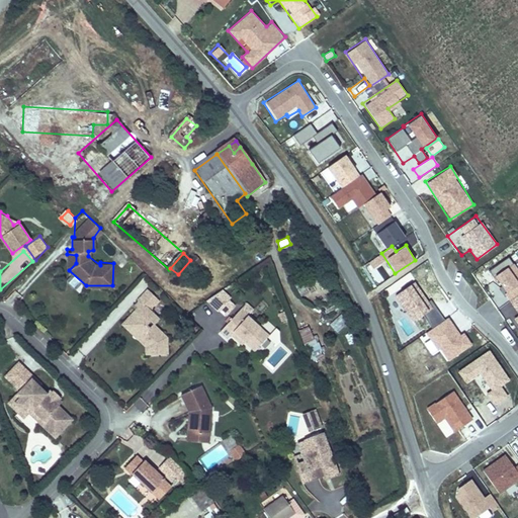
[(76,255),(67,254),(67,268),(69,270),(76,263),(76,255)]
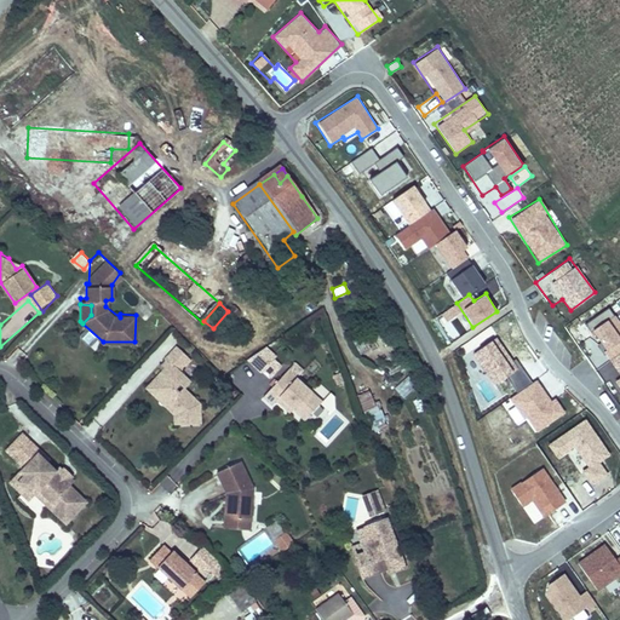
[(619,322),(609,306),(585,323),(619,374),(619,375),(614,380),(619,388),(619,322)]
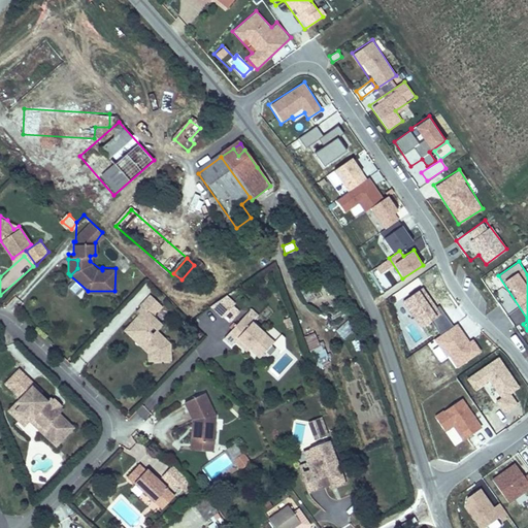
[(429,325),(435,336),(450,327),(423,286),(400,300),(420,331),(429,325)]
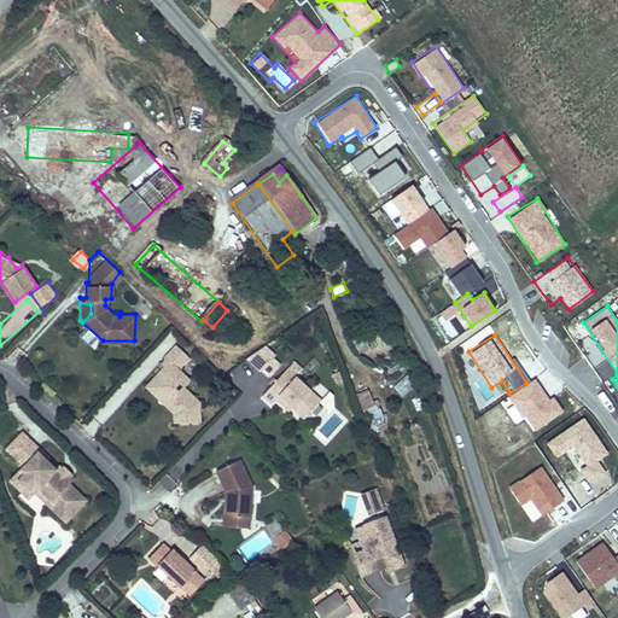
[(246,361),(267,379),(283,362),(262,343),(246,361)]
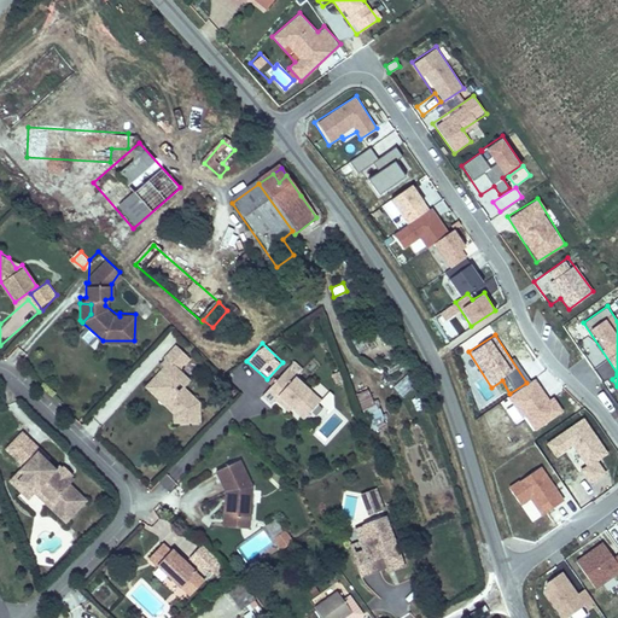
[(168,372),(164,368),(157,377),(164,386),(156,396),(174,412),(174,424),(199,423),(199,400),(185,386),(180,390),(174,384),(185,374),(180,369),(191,360),(176,344),(164,356),(167,359),(174,366),(168,372)]
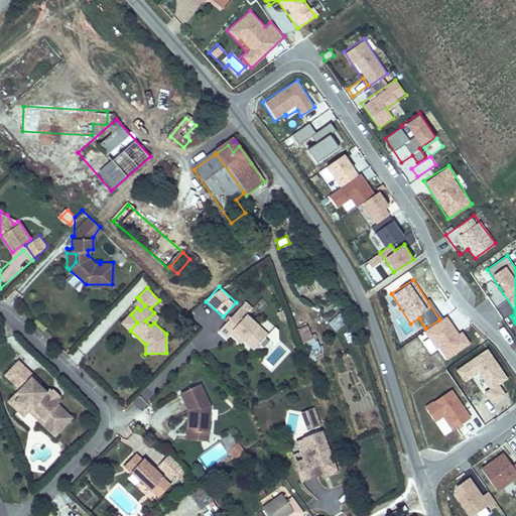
[(134,304),(137,307),(140,310),(145,305),(139,299),(134,304)]
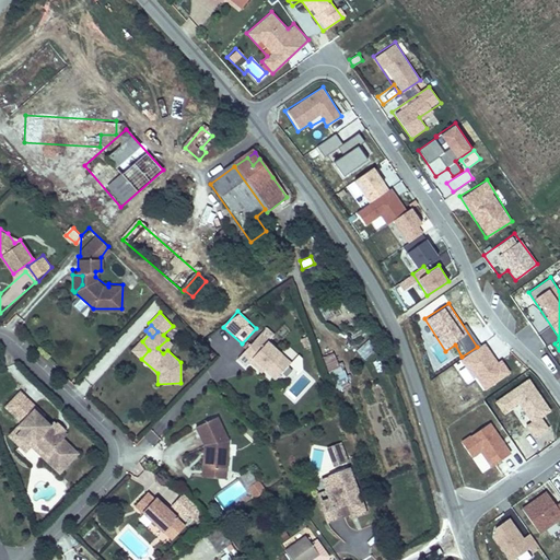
[(277,377),(293,361),(260,333),(240,357),(247,363),(251,360),(260,370),(264,365),(277,377)]
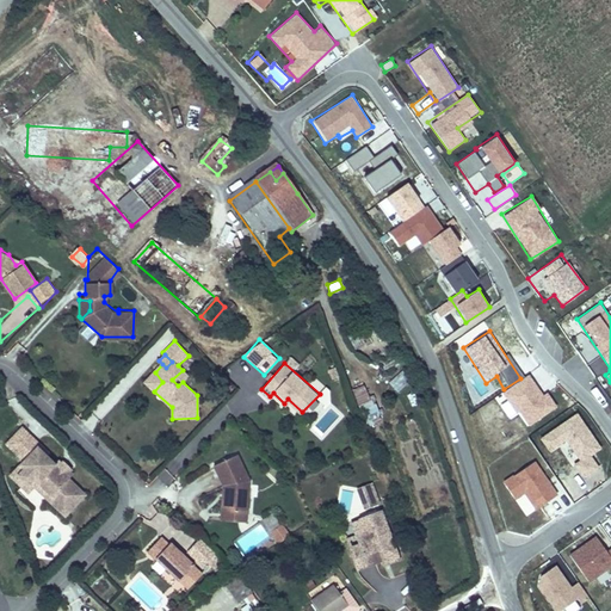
[(397,393),(411,377),(401,369),(388,384),(397,393)]
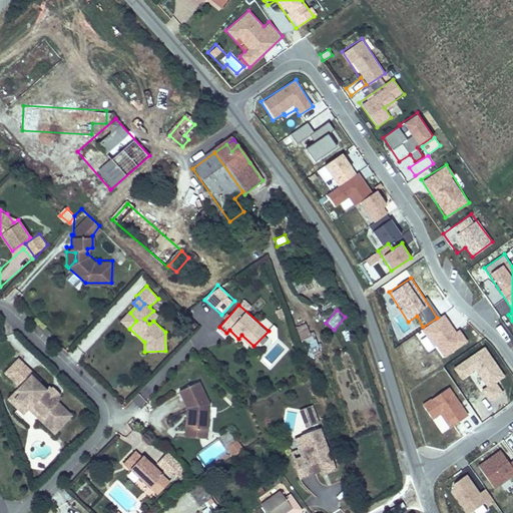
[(158,316),(153,311),(144,319),(149,324),(153,321),(158,316)]
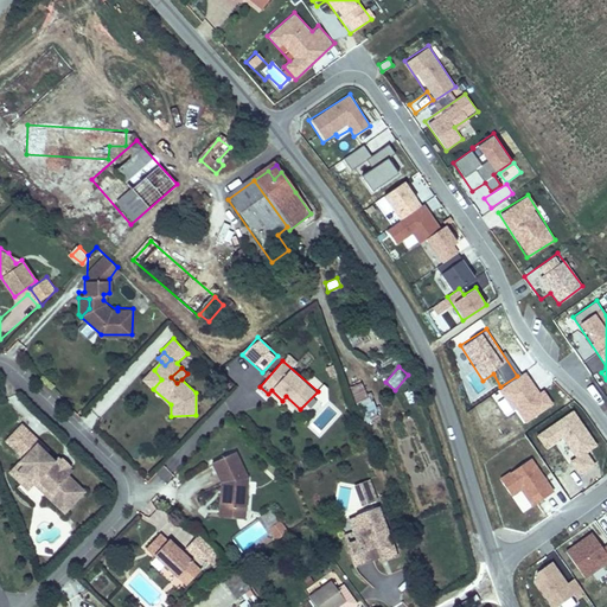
[(161,379),(154,370),(145,379),(153,389),(161,379)]
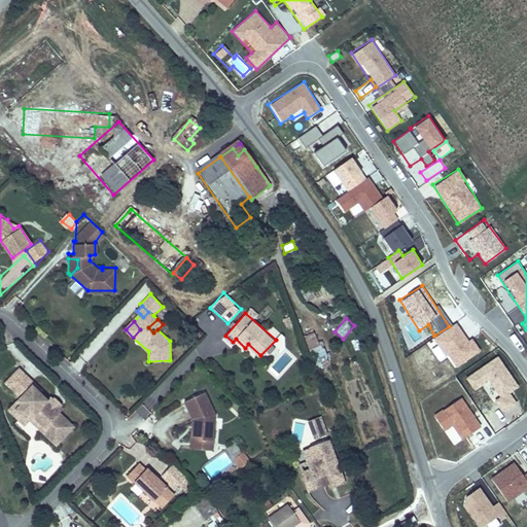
[(460,321),(434,337),(452,367),(478,353),(460,321)]
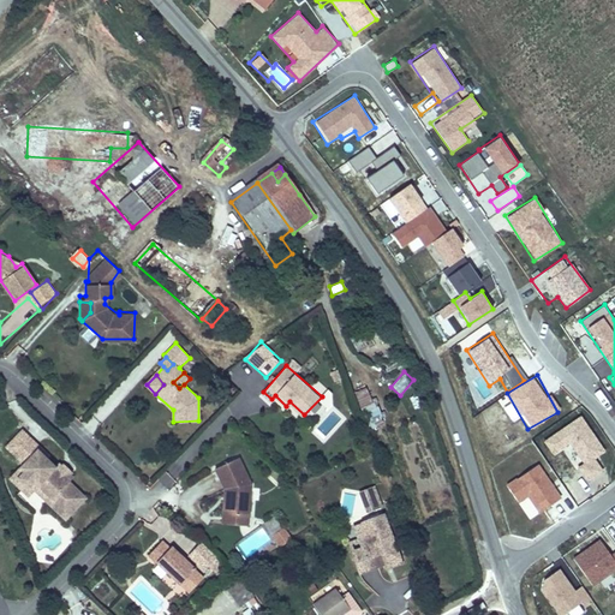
[(365,380),(352,386),(366,424),(381,419),(365,380)]
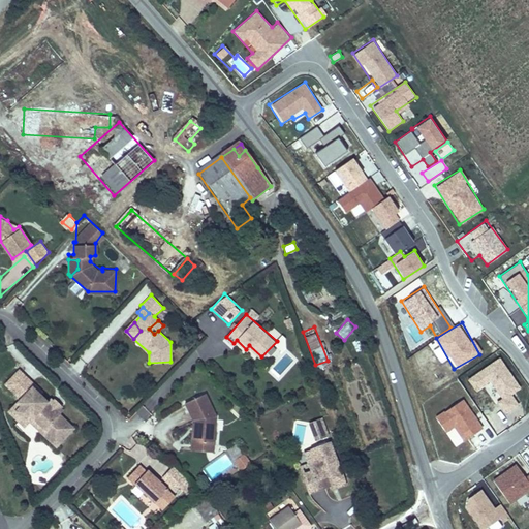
[(500,356),(467,377),(475,392),(486,386),(503,415),(520,405),(511,393),(520,387),(500,356)]
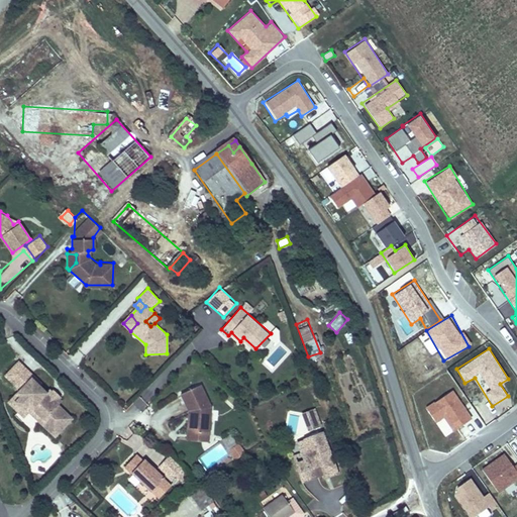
[(63,399),(60,397),(53,390),(50,388),(47,391),(33,377),(35,375),(20,359),(7,374),(22,388),(10,399),(20,410),(28,401),(44,416),(42,418),(58,432),(74,416),(68,411),(66,413),(64,410),(65,408),(59,403),(63,399)]
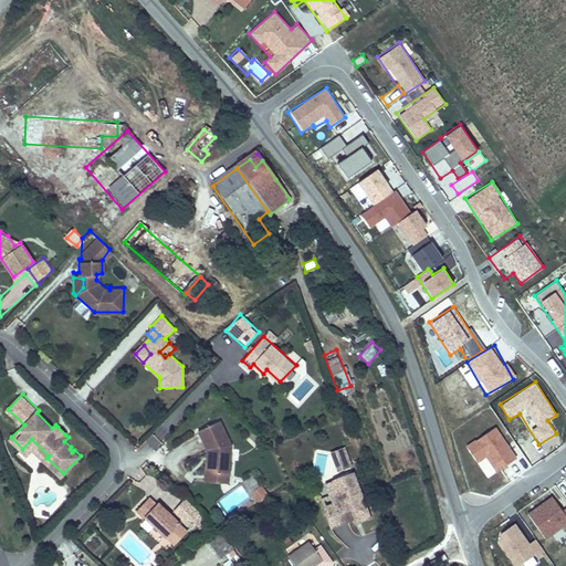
[(210,471),(228,472),(230,444),(219,419),(199,429),(206,447),(211,448),(210,471)]
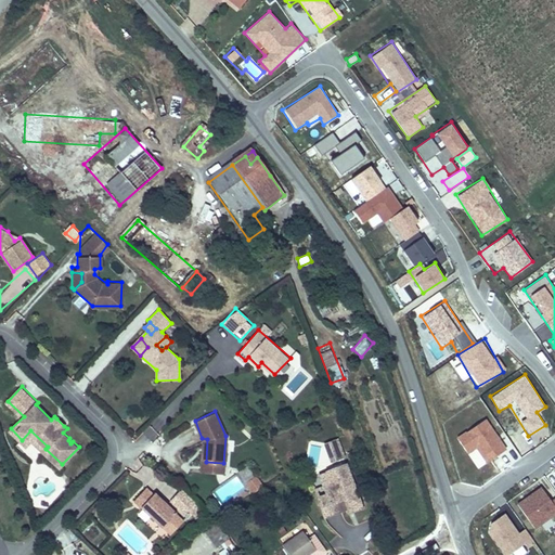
[(56,418),(64,426),(66,423),(60,416),(56,418)]
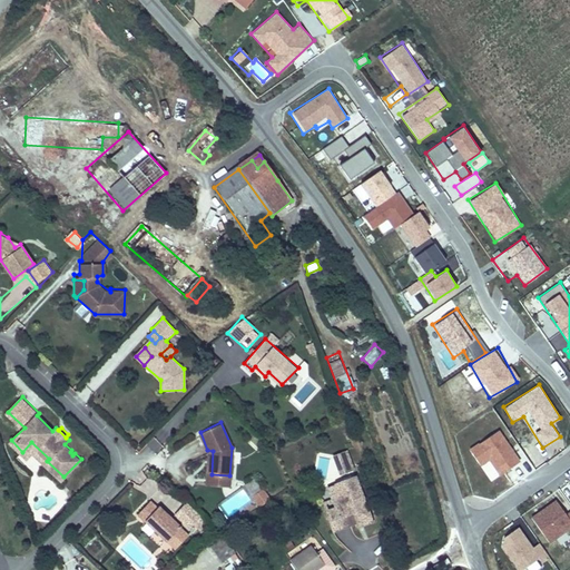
[(479,467),(490,461),(498,475),(520,463),(501,429),(469,446),(479,467)]
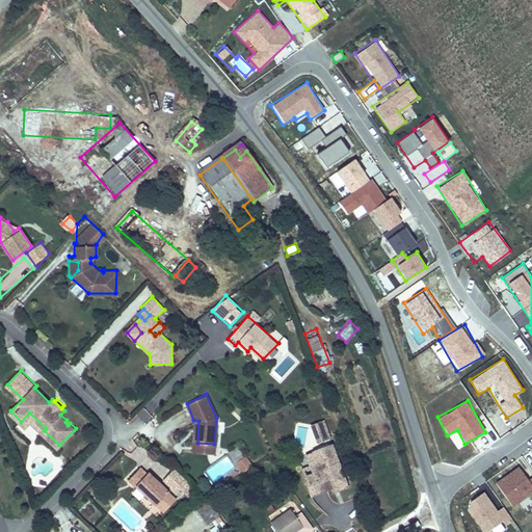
[(57,448),(59,445),(44,430),(46,428),(29,413),(21,422),(26,427),(30,422),(57,448)]
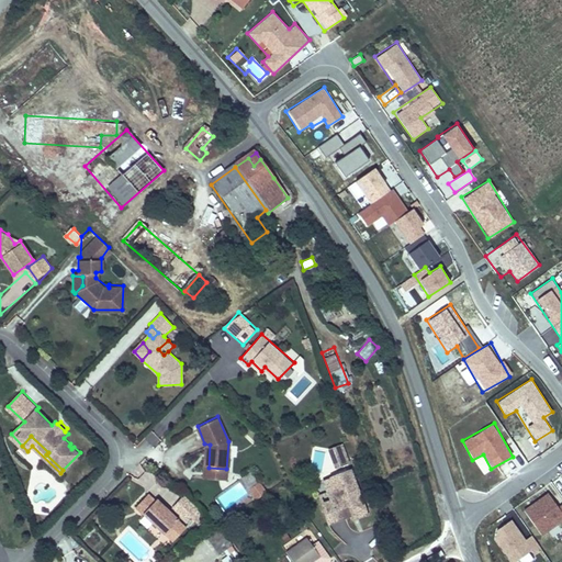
[(225,476),(226,469),(209,468),(210,445),(204,444),(202,474),(225,476)]
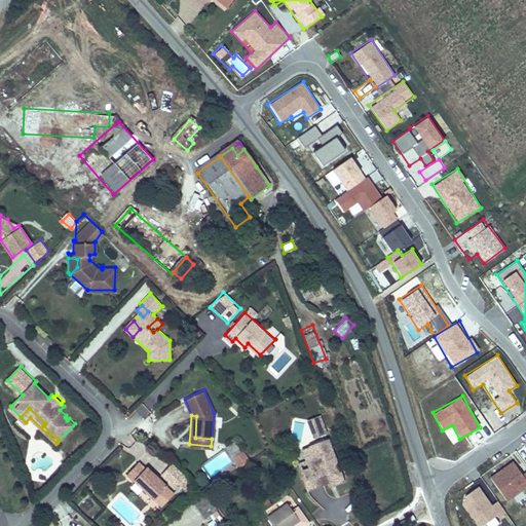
[(312,439),(327,434),(320,415),(306,419),(312,439)]
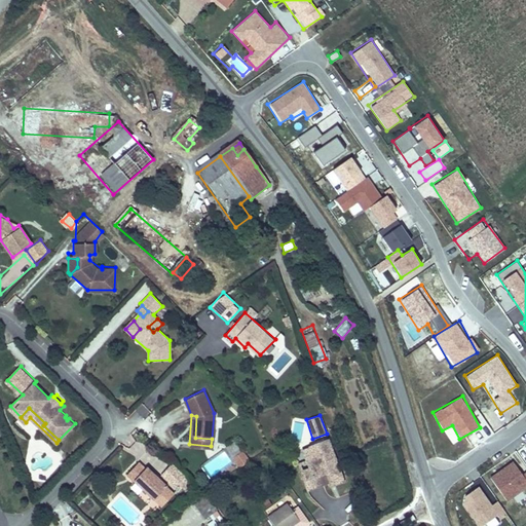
[(24,424),(29,435),(36,430),(31,420),(24,424)]
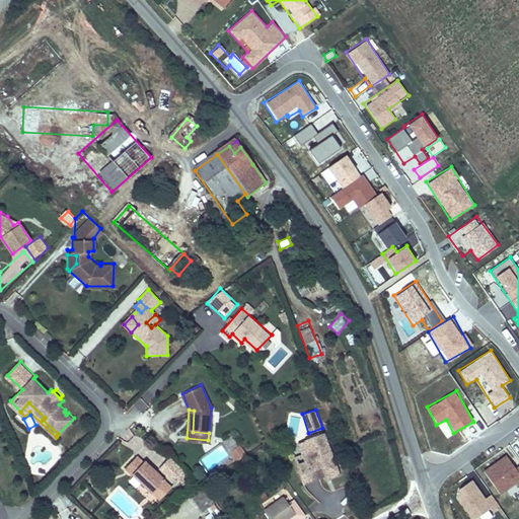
[(308,483),(329,474),(343,470),(330,434),(312,439),(318,459),(301,465),(308,483)]
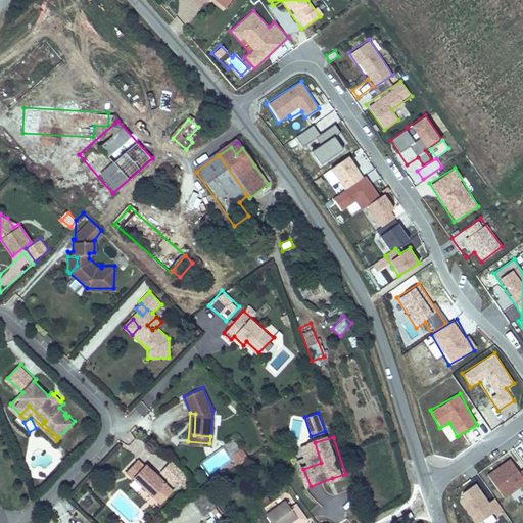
[(301,462),(303,469),(321,463),(315,442),(306,445),(311,459),(301,462)]
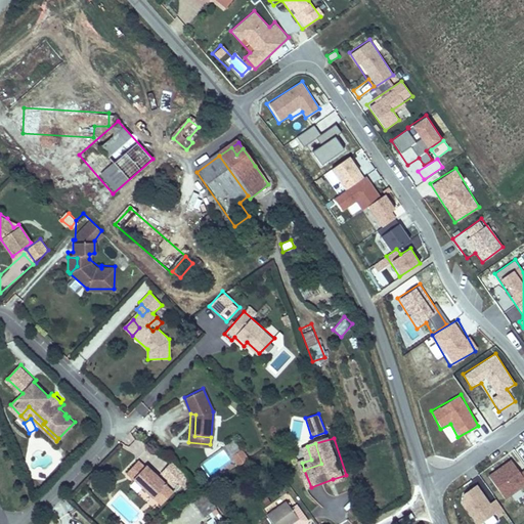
[(234,460),(241,468),(250,461),(244,453),(234,460)]
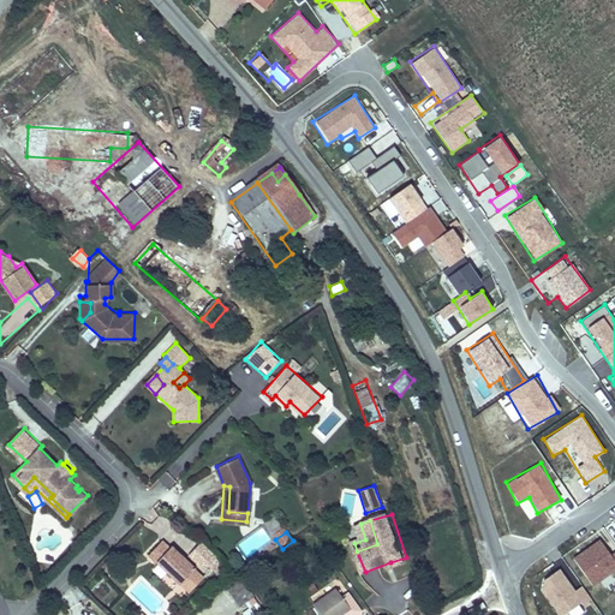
[(593,586),(614,571),(614,550),(610,554),(599,538),(572,557),(593,586)]
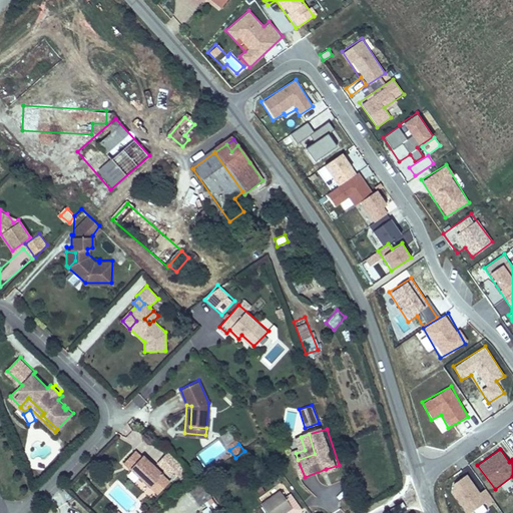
[(155,492),(169,479),(151,460),(149,462),(141,456),(131,467),(155,492)]
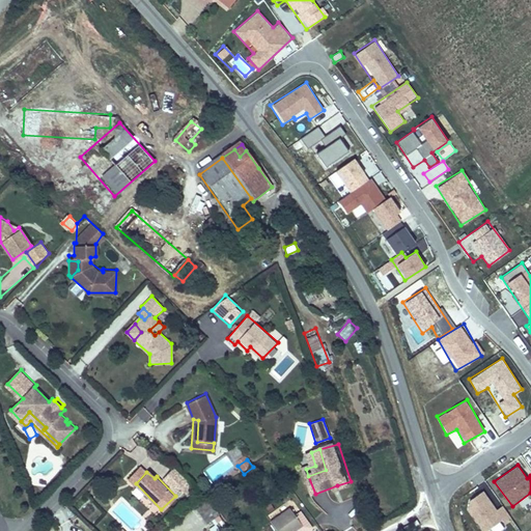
[(288,488),(296,484),(287,473),(281,478),(288,488)]
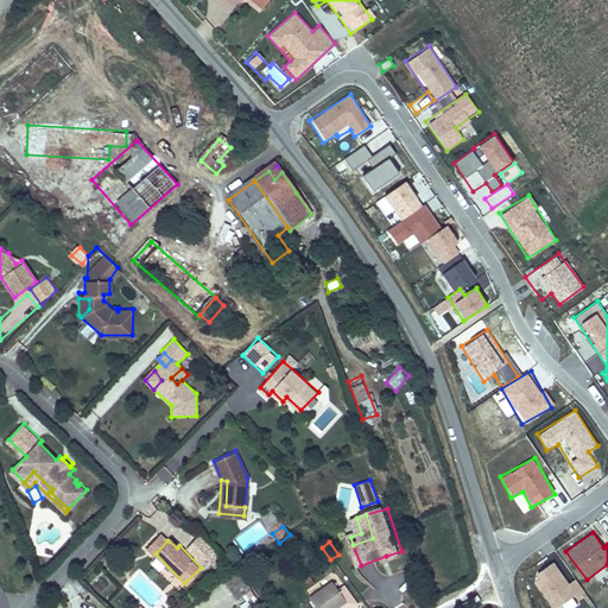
[(401,551),(386,556),(388,562),(403,557),(401,551)]
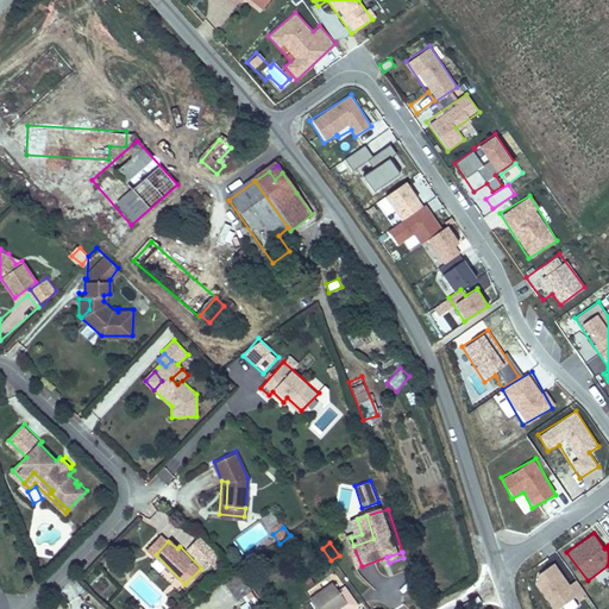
[(557,608),(560,607),(562,608),(572,608),(578,606),(575,600),(585,592),(576,578),(567,583),(554,563),(532,577),(552,608),(557,608)]
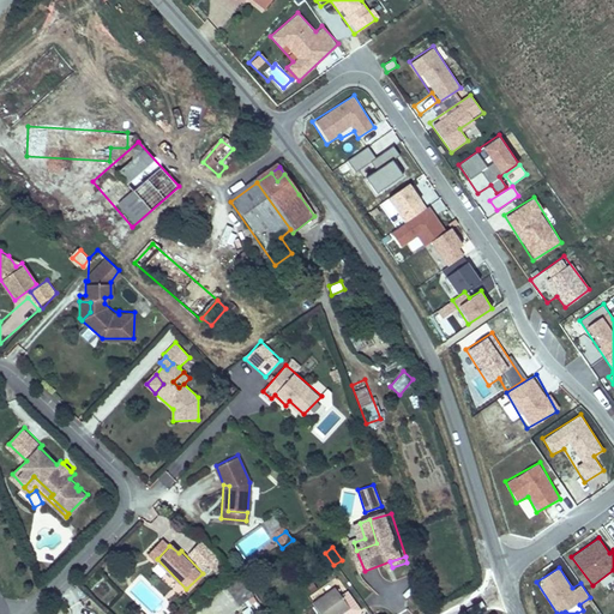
[(210,582),(203,573),(186,589),(194,599),(210,582)]
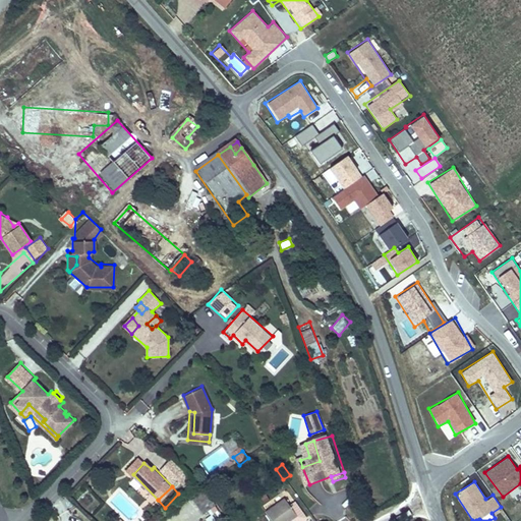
[(201,517),(218,507),(208,491),(191,503),(201,517)]
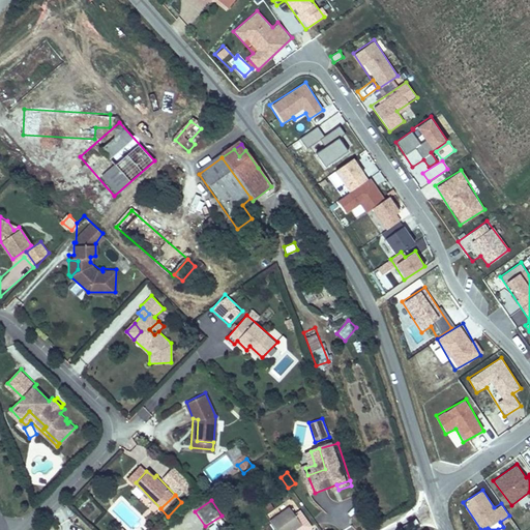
[(297,529),(311,529),(312,529),(301,514),(297,519),(291,508),(272,522),(277,529),(295,529),(297,529)]
